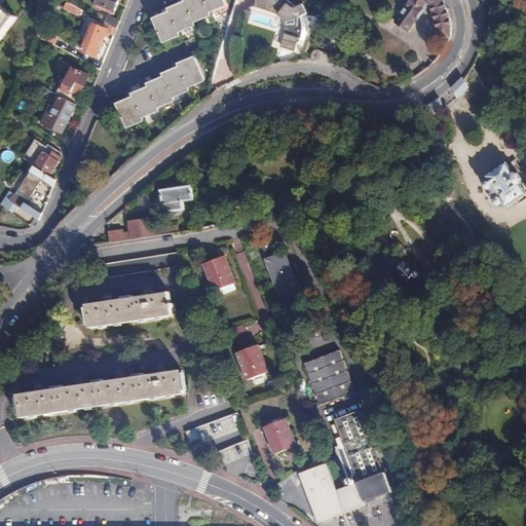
[(0,0),(0,38),(17,15),(0,2),(0,0)]
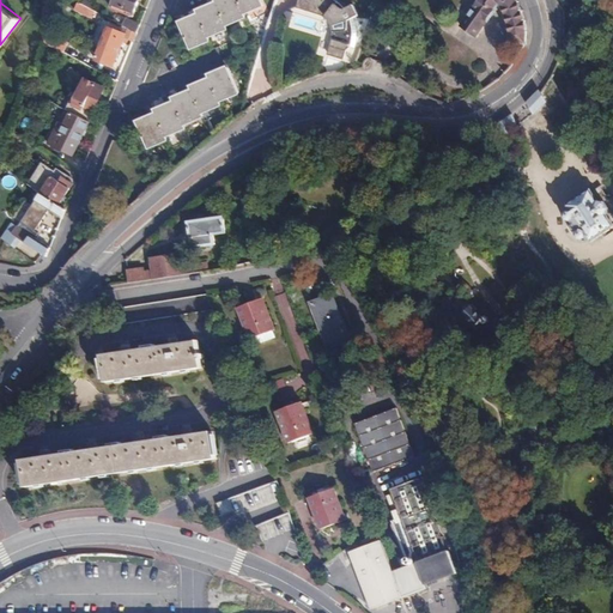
[(133,12),(138,0),(115,0),(111,8),(125,14),(127,10),(133,12)]
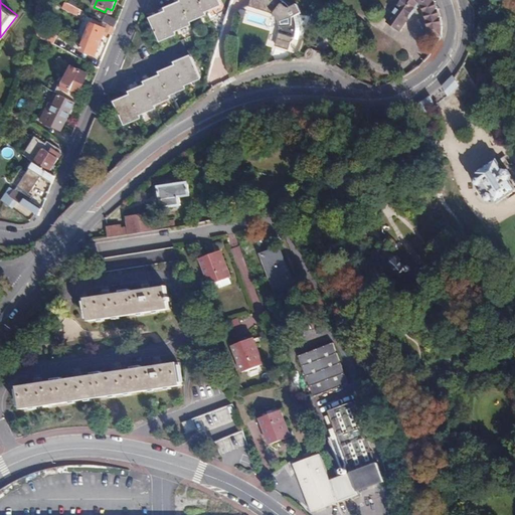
[(165,14),(149,21),(158,41),(174,34),(173,30),(189,24),(187,21),(204,14),(202,11),(218,4),(216,0),(178,0),(179,3),(164,10),(165,14)]
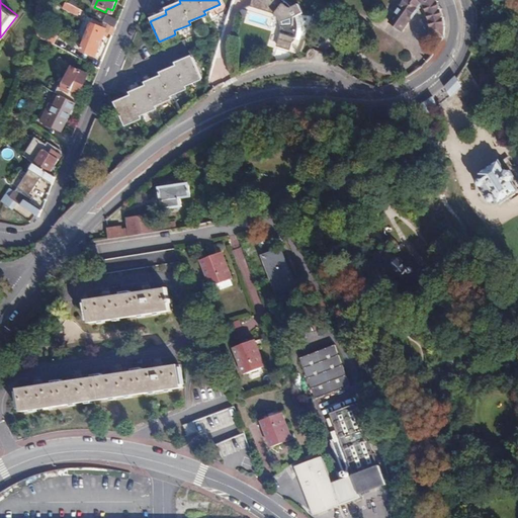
[(253,0),(252,4),(259,6),(264,8),(270,10),(273,11),(275,13),(276,14),(278,16),(279,18),(280,21),(281,24),(281,27),(280,30),(276,45),(289,49),(291,44),(295,39),(297,29),(301,29),(301,27),(300,24),(300,20),(299,16),(298,12),(300,11),(296,2),(289,5),(289,4),(287,2),(285,0),(253,0)]
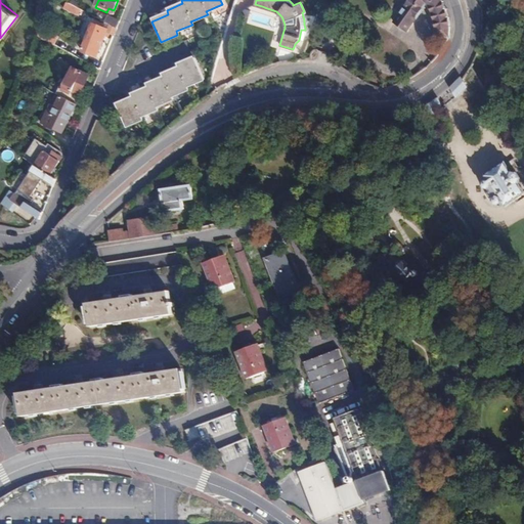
[(406,29),(427,1),(429,4),(431,6),(433,12),(434,19),(435,26),(436,32),(440,36),(449,37),(450,33),(450,26),(449,18),(447,11),(444,4),(441,0),(408,0),(394,20),(406,29)]
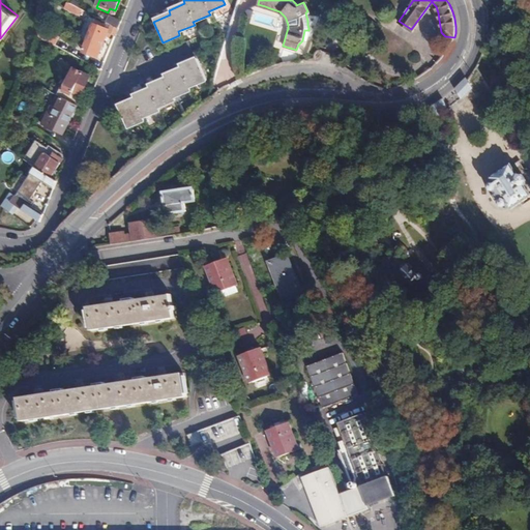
[(66,2),(63,9),(77,15),(80,7),(66,2)]
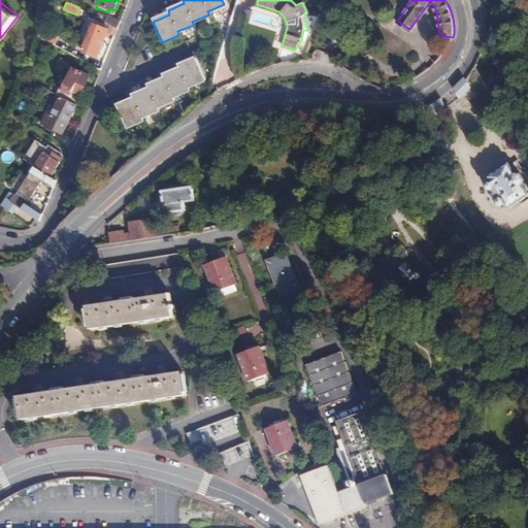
[(110,25),(117,28),(120,21),(106,14),(104,22),(110,25)]
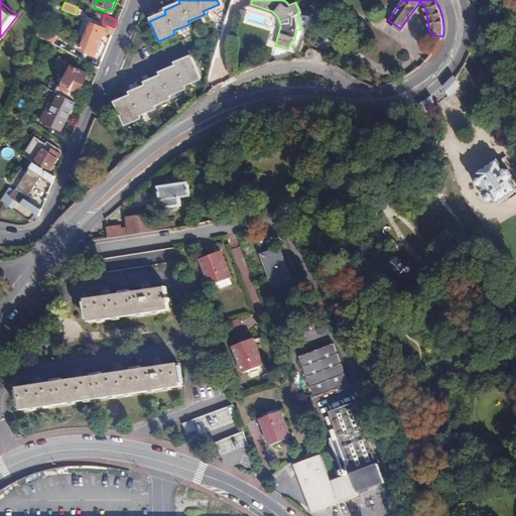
[(104,31),(112,35),(114,27),(108,24),(105,29),(102,28),(102,27),(91,22),(79,49),(89,54),(90,53),(94,55),(104,31)]
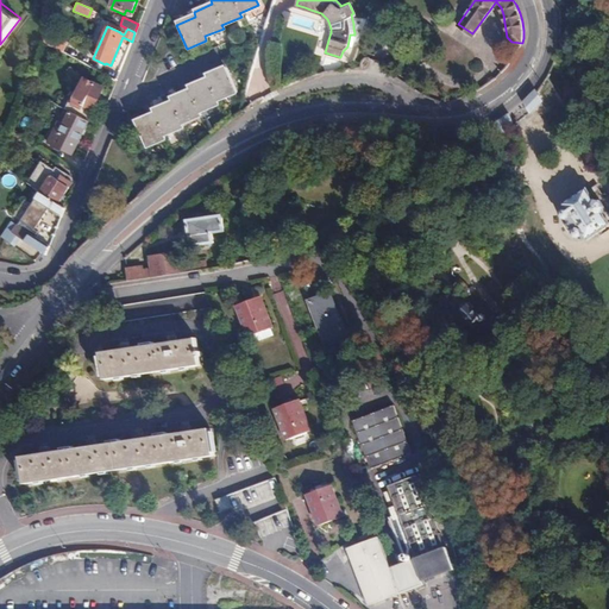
[(154,115),(136,123),(148,148),(165,139),(163,136),(183,127),(182,124),(201,115),(200,113),(219,105),(217,101),(236,93),(225,67),(206,75),(207,80),(188,88),(189,92),(171,100),(173,104),(152,112),(154,115)]
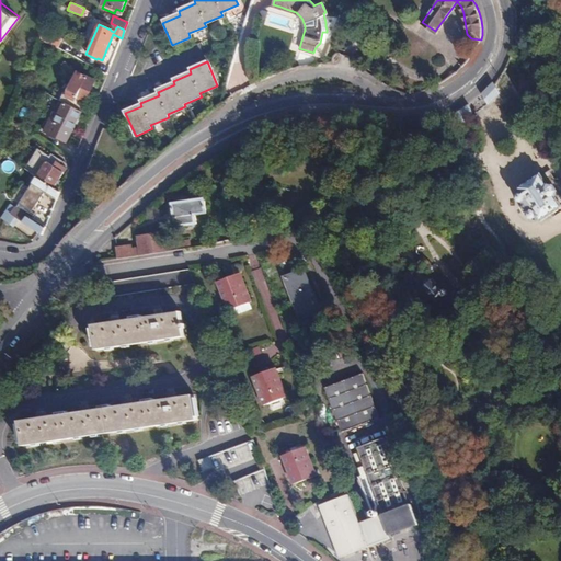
[(66,103),(79,110),(83,101),(86,101),(95,80),(78,71),(68,93),(69,94),(66,103)]
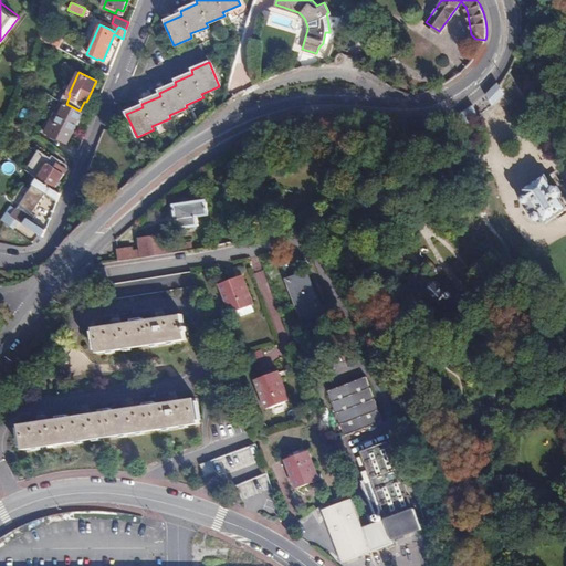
[(492,105),(504,94),(498,83),(491,91),(486,94),(492,105)]
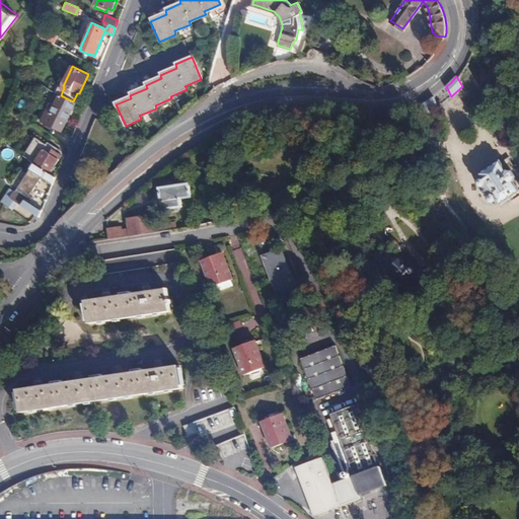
[(66,121),(75,102),(73,101),(61,95),(60,94),(54,105),(50,103),(46,112),(66,121)]
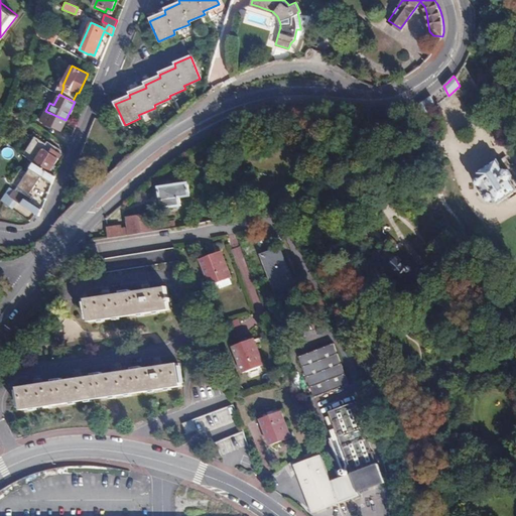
[(435,106),(431,97),(420,104),(419,104),(424,113),(435,106)]
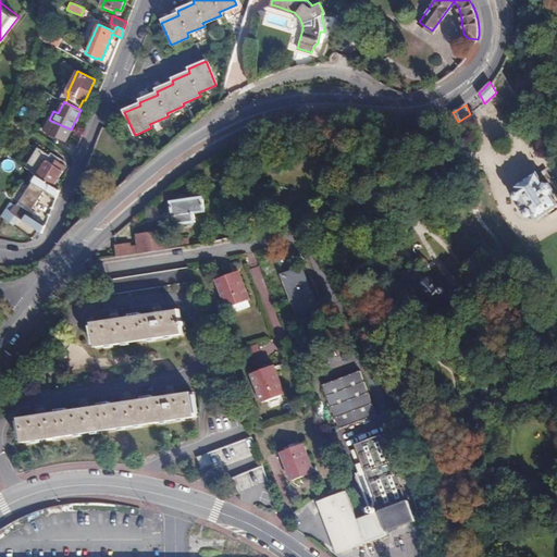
[(34,152),(62,170),(65,165),(59,160),(60,158),(51,151),(49,155),(37,146),(34,152)]
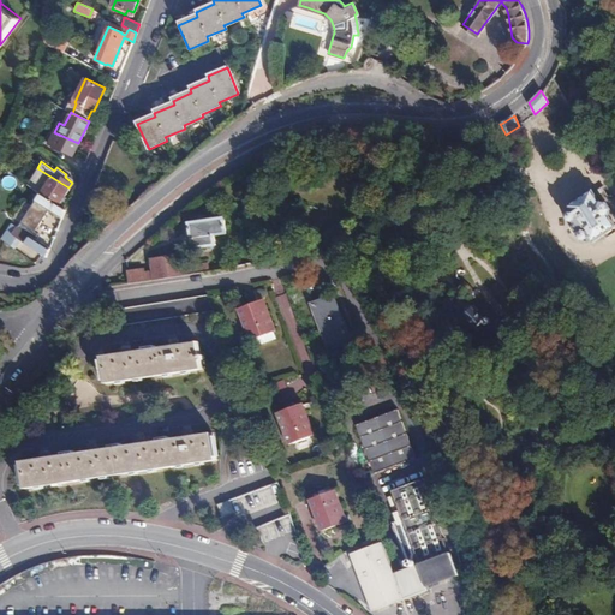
[(27,184),(40,193),(58,204),(69,187),(37,168),(27,184)]
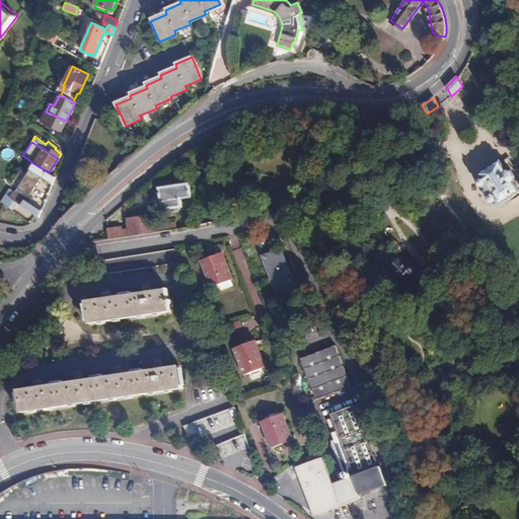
[(500,205),(518,192),(518,191),(513,182),(515,177),(510,171),(506,171),(500,161),(479,174),(476,183),(476,184),(478,187),(479,187),(482,187),(483,187),(484,188),(489,196),(489,198),(487,199),(487,201),(489,203),(490,203),(500,205)]
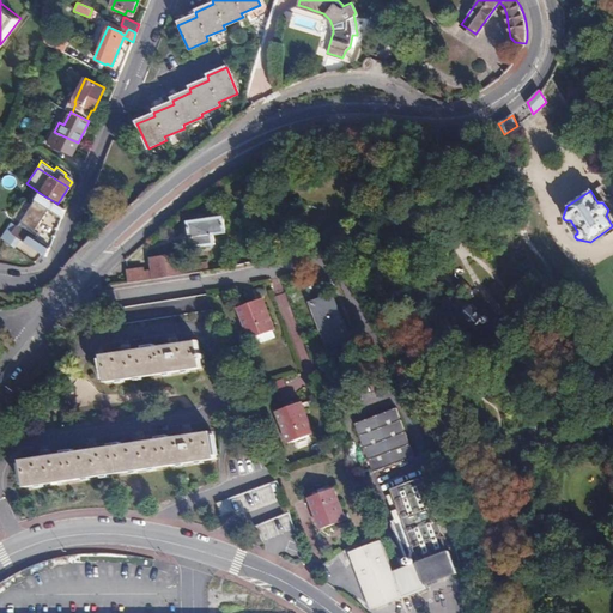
[(60,217),(61,218),(65,208),(58,204),(40,193),(35,200),(52,212),(47,219),(55,224),(60,217)]
